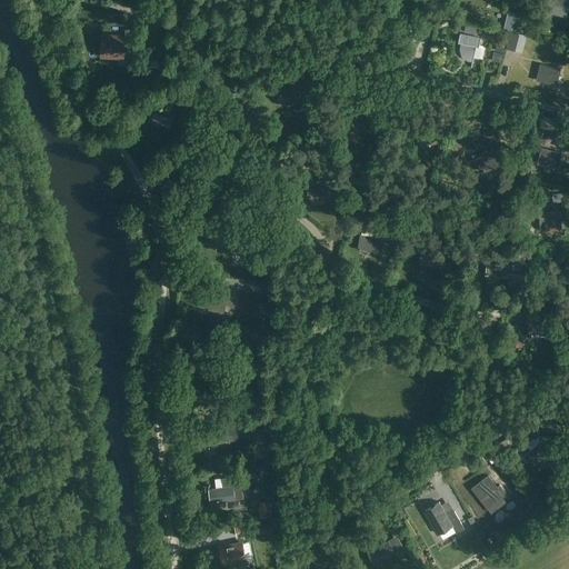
[(568,0),(546,0),(543,12),(565,17),(567,7),(568,6),(568,0)]
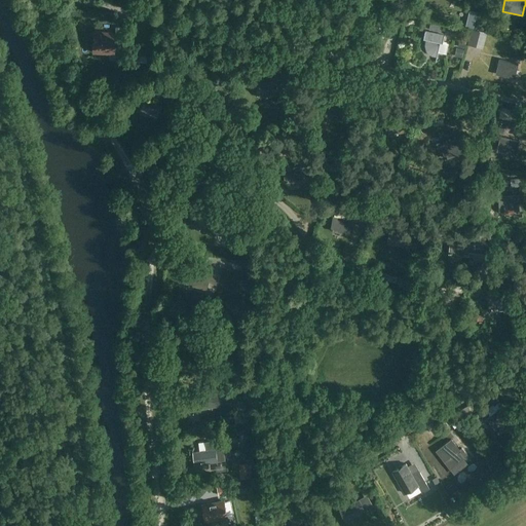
[(465,22),(472,24),(477,6),(471,5),(465,22)]
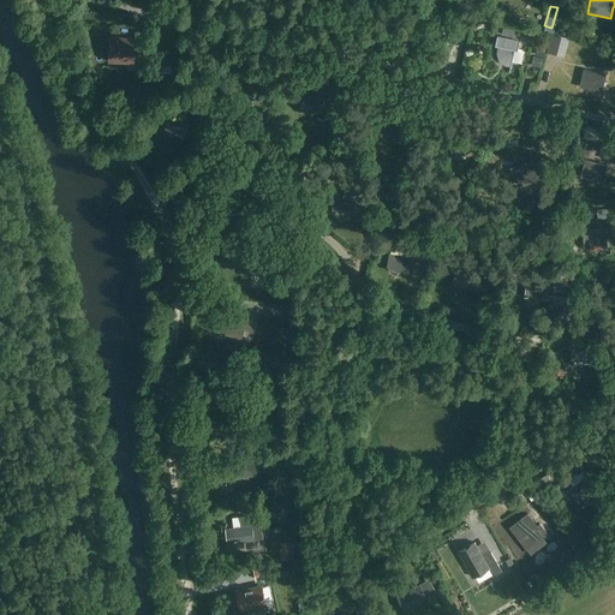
[(112,37),(111,63),(133,64),(135,52),(143,52),(144,31),(136,31),(136,39),(112,37)]
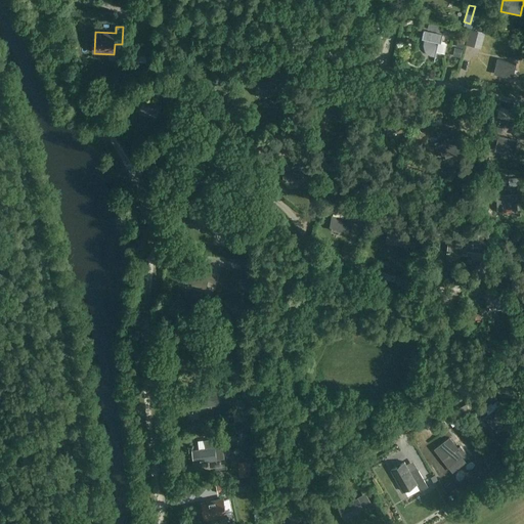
[(473,46),(477,31),(469,29),(466,44),(473,46)]
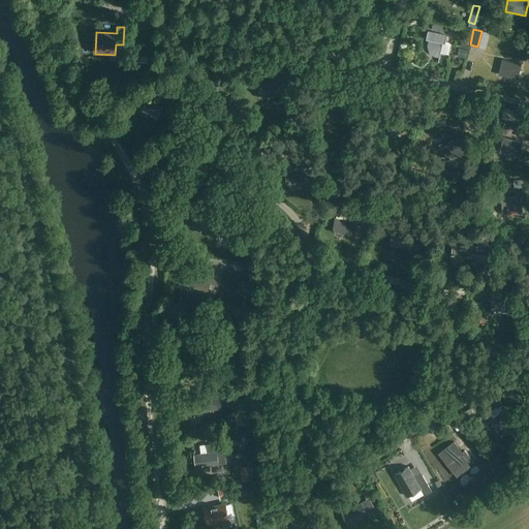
[(447,53),(449,42),(444,41),(445,34),(427,30),(425,37),(428,38),(427,44),(428,50),(433,54),(438,56),(439,51),(447,53)]
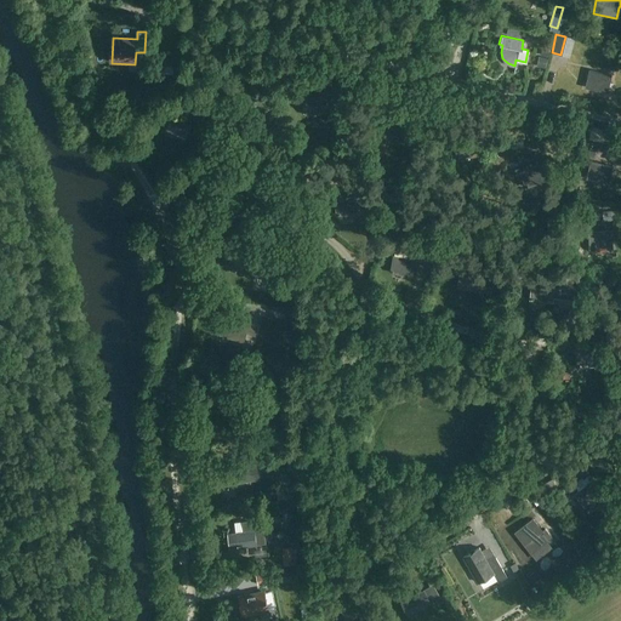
[(609,53),(600,57),(604,64),(613,61),(609,53)]
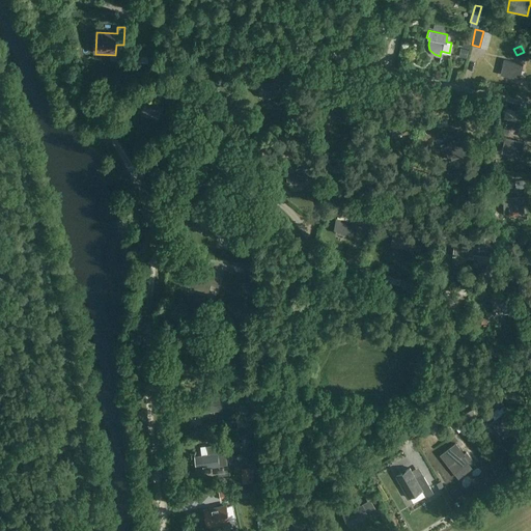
[(462,48),(459,57),(467,58),(469,50),(462,48)]
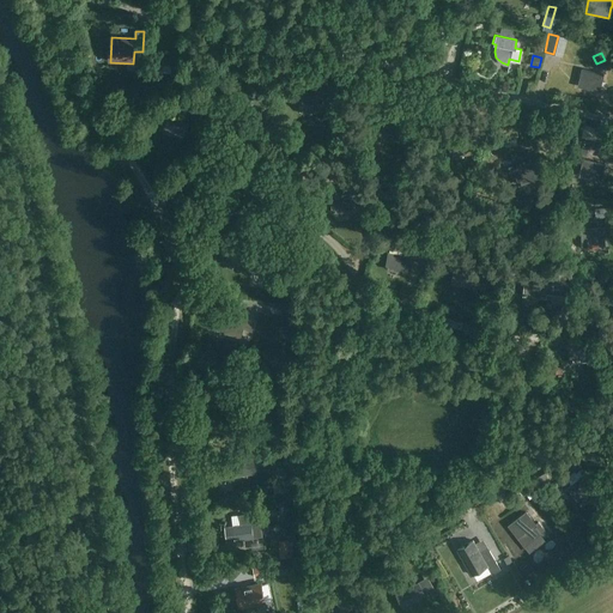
[(598,91),(602,74),(581,67),(578,76),(581,77),(578,84),(590,87),(589,89),(598,91)]
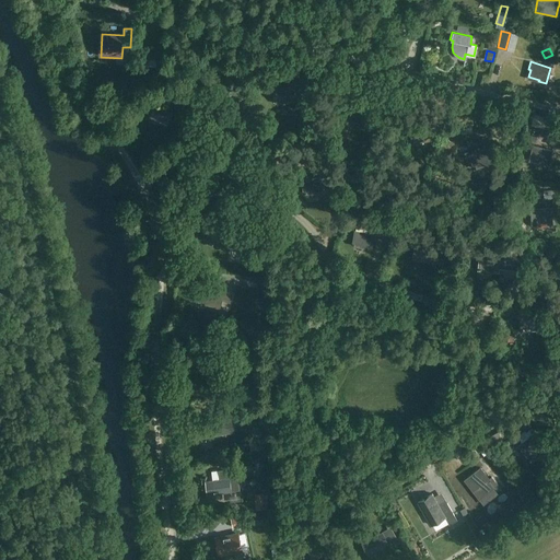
[(167,123),(174,107),(156,101),(151,117),(167,123)]
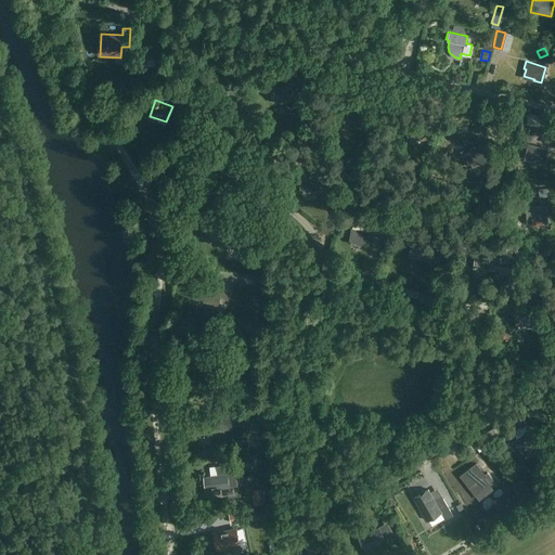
[(542,164),(545,147),(526,143),(525,151),(526,151),(524,158),(534,160),(534,162),(542,164)]
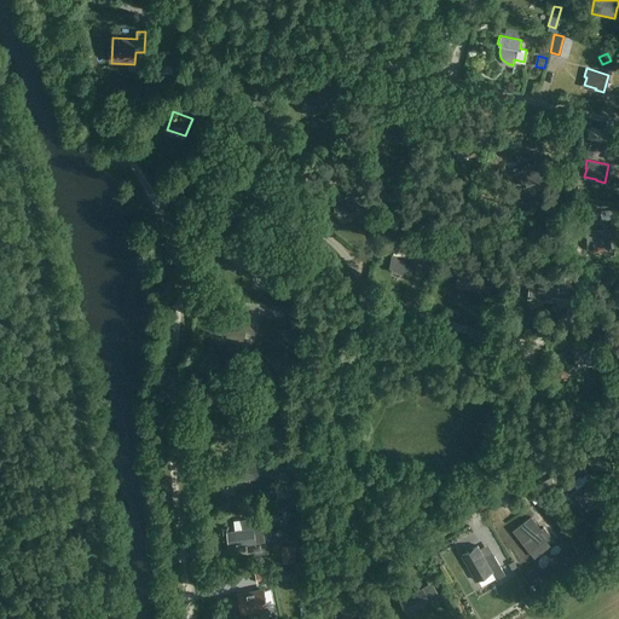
[(537,165),(520,171),(519,167),(513,169),(516,177),(519,175),(524,187),(537,181),(538,183),(544,180),(537,165)]
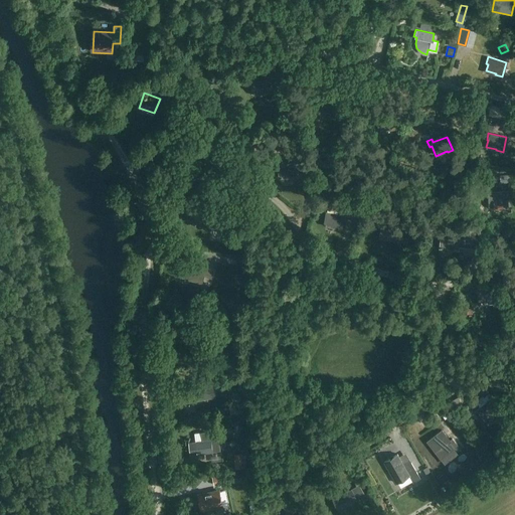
[(281,166),(280,162),(274,163),(275,167),(279,166),(281,180),(299,178),(297,164),(281,166)]
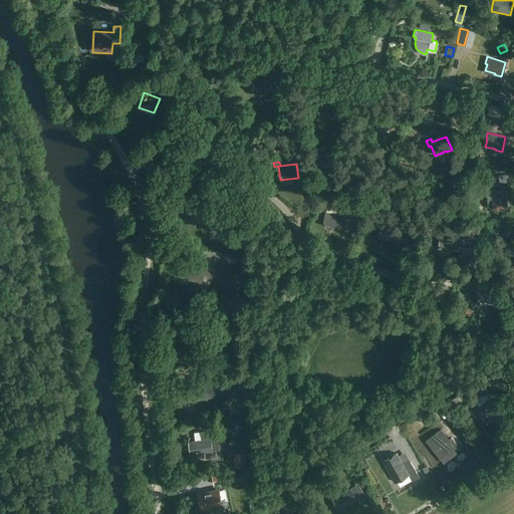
[(513,174),(499,175),(499,182),(513,182),(513,174)]
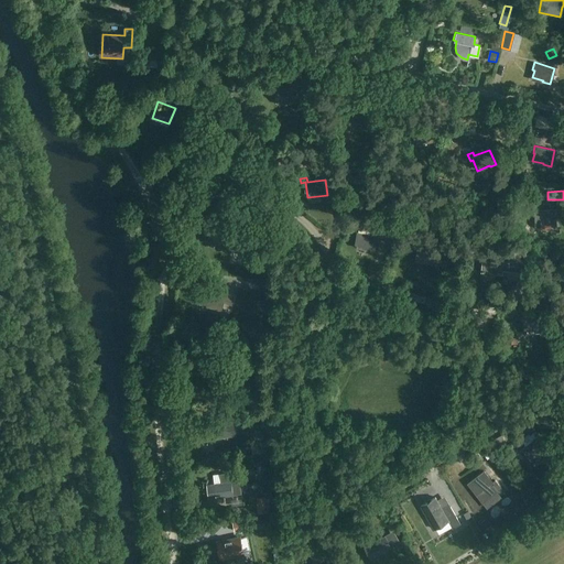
[(555,226),(554,210),(534,212),(535,226),(549,225),(549,226),(555,226)]
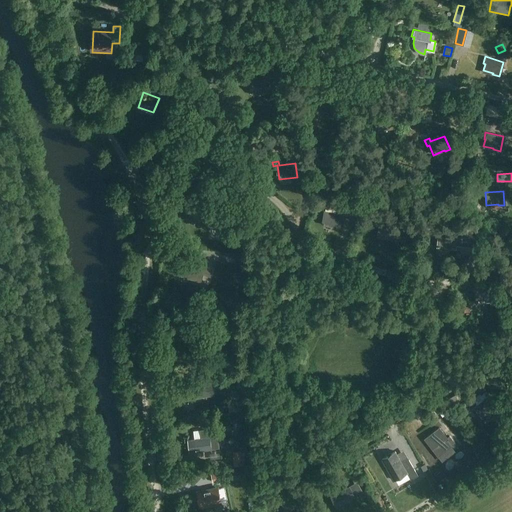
[(345,211),(346,203),(337,201),(336,204),(327,202),(323,226),(340,229),(342,217),(347,217),(348,211),(345,211)]
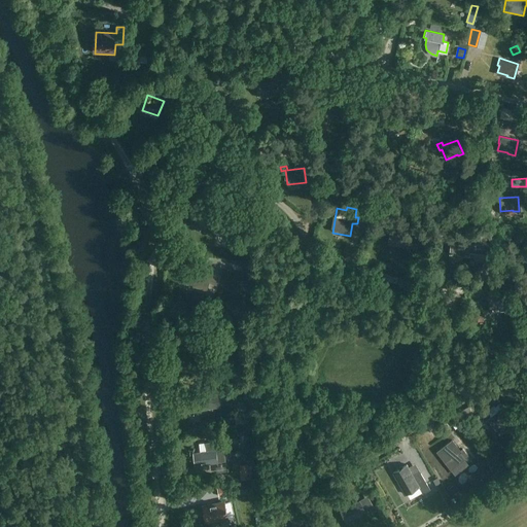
[(411,249),(414,237),(391,233),(390,240),(392,241),(391,245),(411,249)]
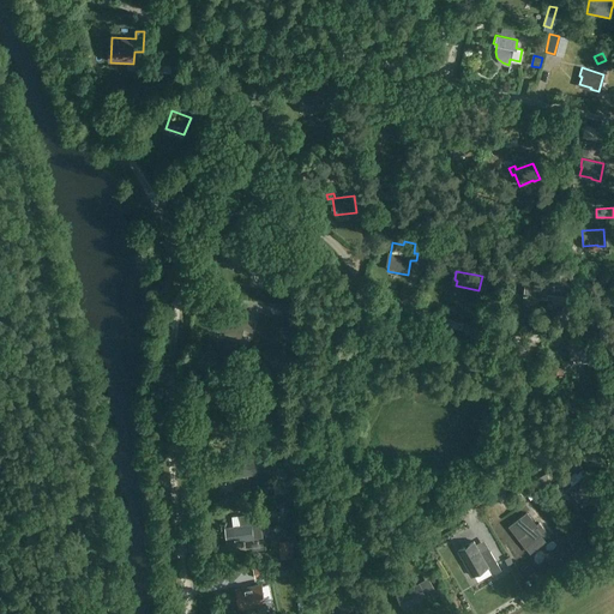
[(284,311),(284,320),(296,321),(298,312),(284,311)]
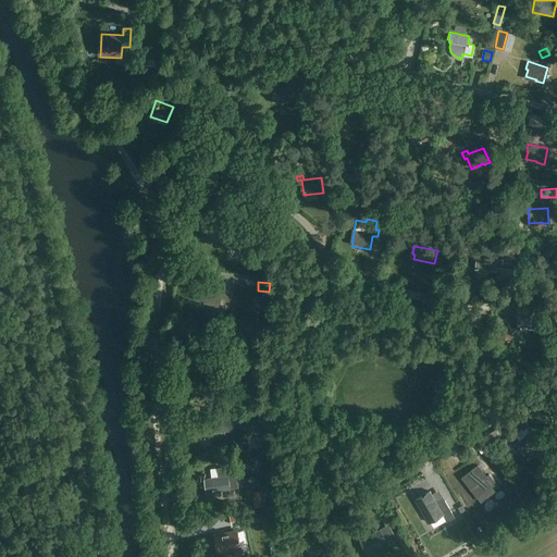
[(206,304),(218,307),(225,309),(227,300),(230,301),(231,296),(198,286),(195,298),(207,301),(206,304)]
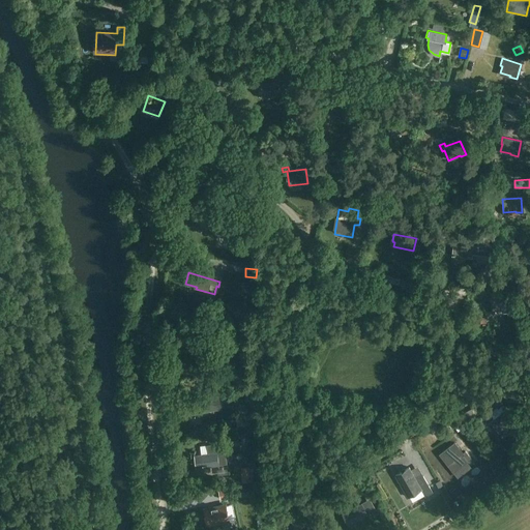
[(491,413),(494,420),(491,422),(502,437),(513,428),(502,413),(506,410),(503,406),(498,410),(496,409),(491,413)]
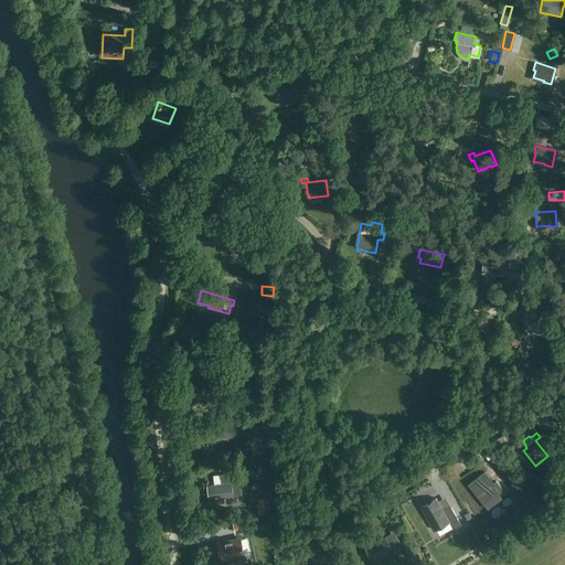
[(507,434),(496,440),(499,446),(510,440),(507,434)]
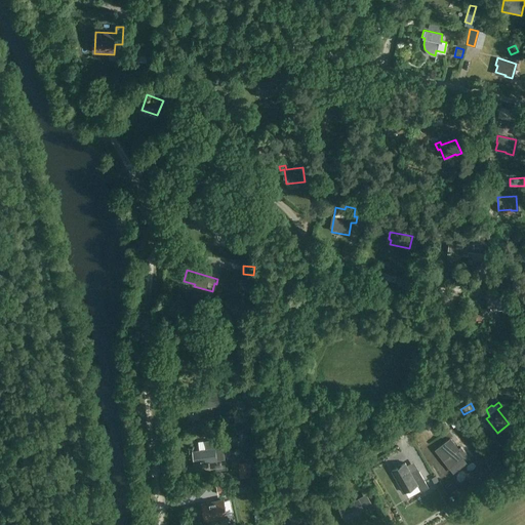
[(216,461),(225,460),(221,439),(204,441),(205,449),(193,451),(195,465),(216,461)]
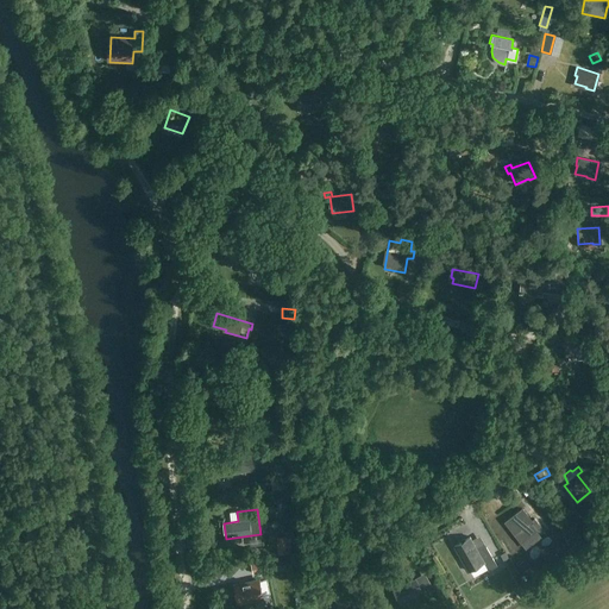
[(522,510),(506,523),(520,542),(541,527),(535,519),(532,521),(531,522),(522,510)]
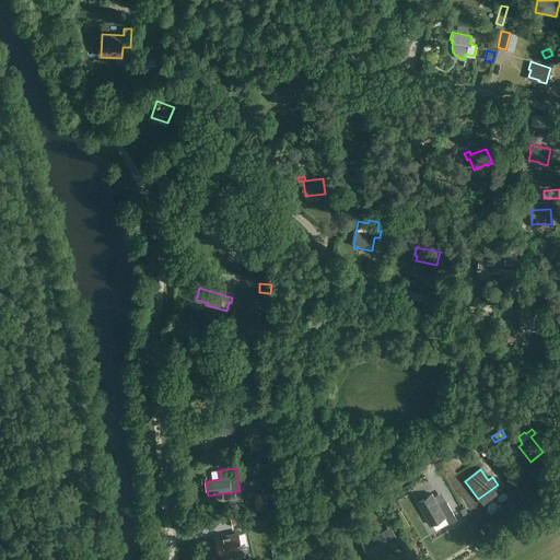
[(439,504),(432,493),(417,502),(430,526),(445,517),(450,525),(457,521),(445,500),(439,504)]
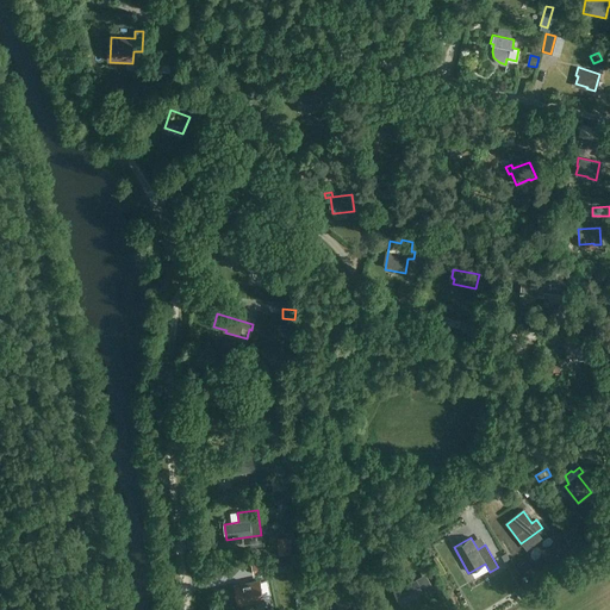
[(578,548),(568,552),(576,567),(584,562),(578,548)]
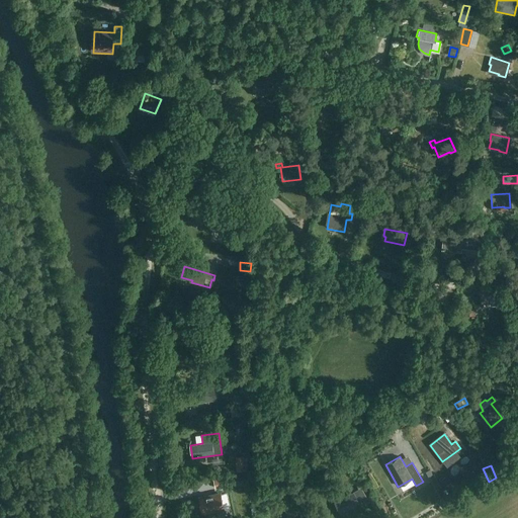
[(227,477),(213,480),(216,488),(229,485),(227,477)]
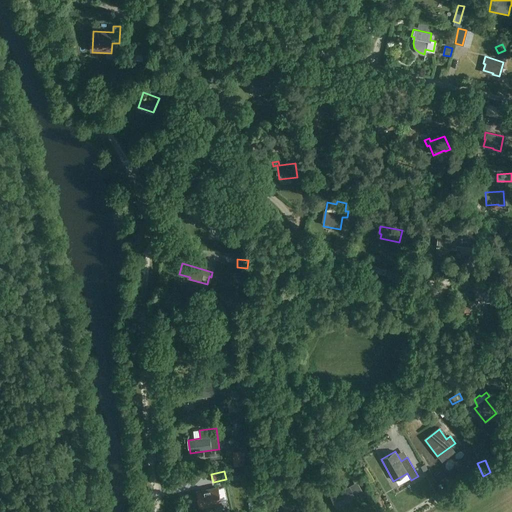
[(440,472),(435,476),(440,481),(445,477),(440,472)]
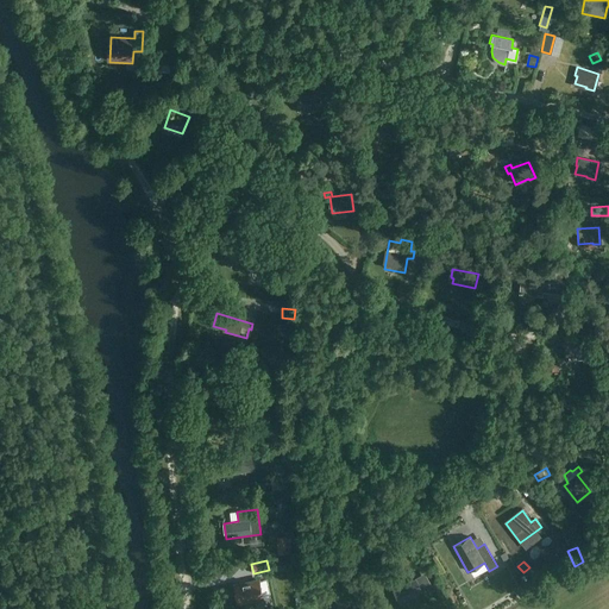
[(425,596),(434,590),(425,573),(393,592),(399,602),(410,596),(412,598),(422,591),(425,596)]
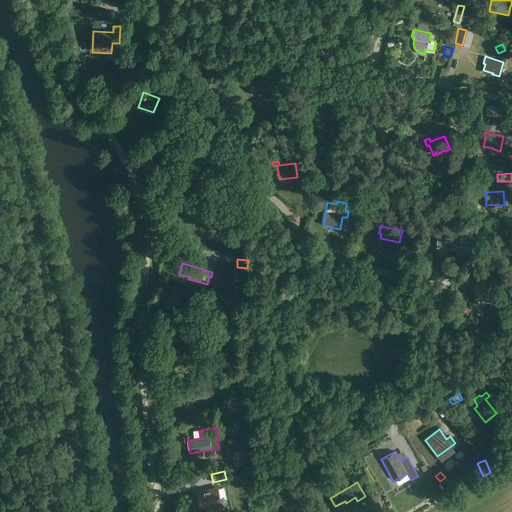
[(218,489),(198,493),(201,510),(212,508),(221,506),(221,503),(226,502),(224,490),(219,491),(218,489)]
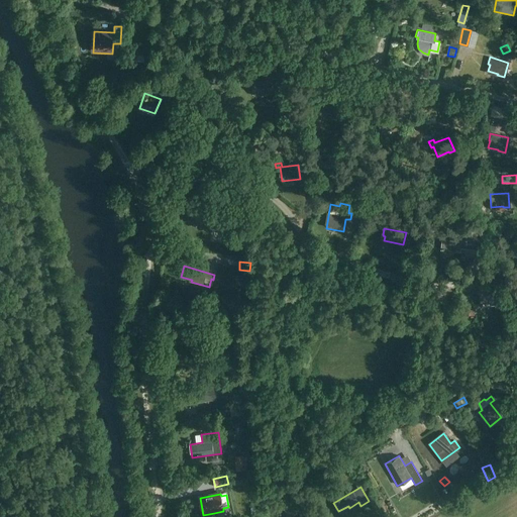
[(303,501),(299,504),(304,512),(308,510),(303,501)]
